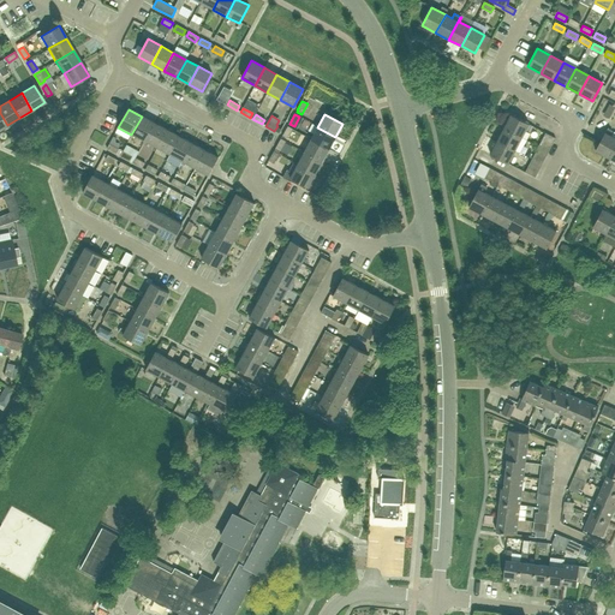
[(503,129),(521,138),(529,124),(511,115),(503,129)]
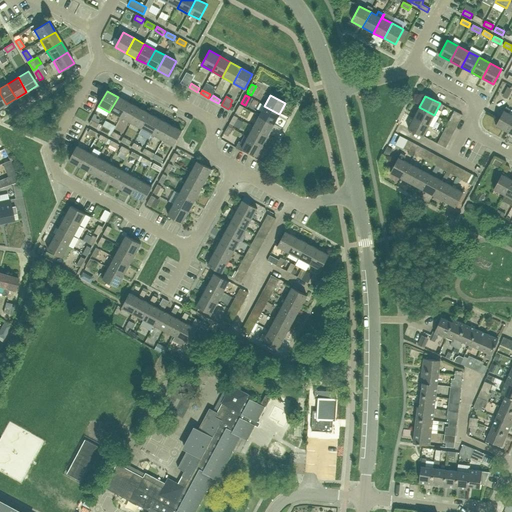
[(128,102),(118,97),(109,112),(120,117),(128,102)]
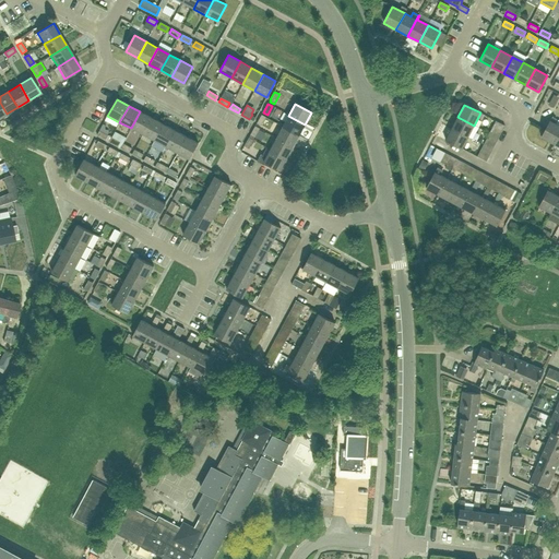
[(281,120),(284,111),(277,108),(273,117),(281,120)]
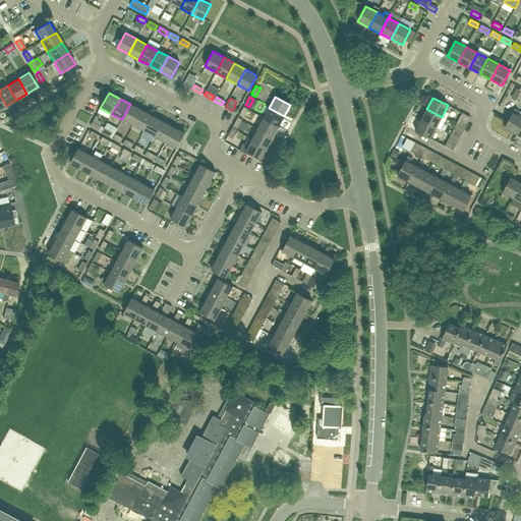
[(122,119),(133,125),(141,110),(130,104),(122,119)]
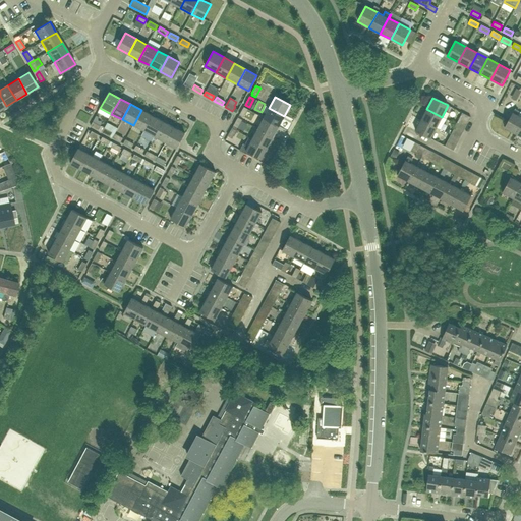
[(247,109),(243,107),(239,115),(243,117),(247,109)]
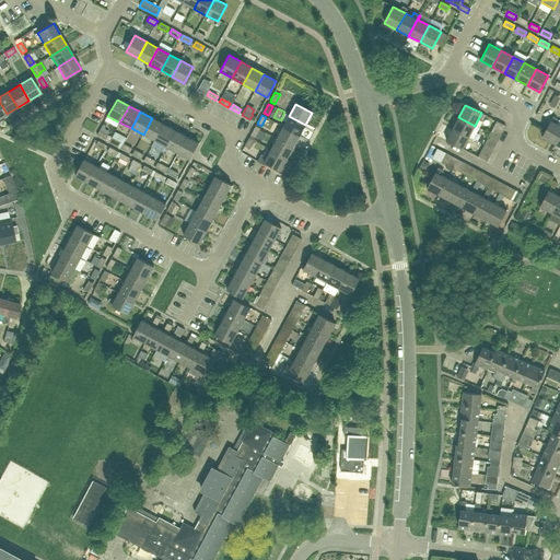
[(300,136),(305,125),(289,116),(283,127),(300,136)]
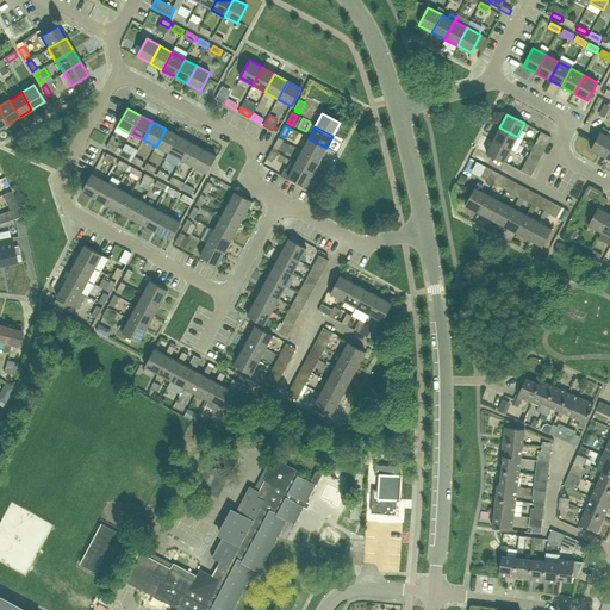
[(499,128),(493,139),(511,149),(517,137),(499,128)]
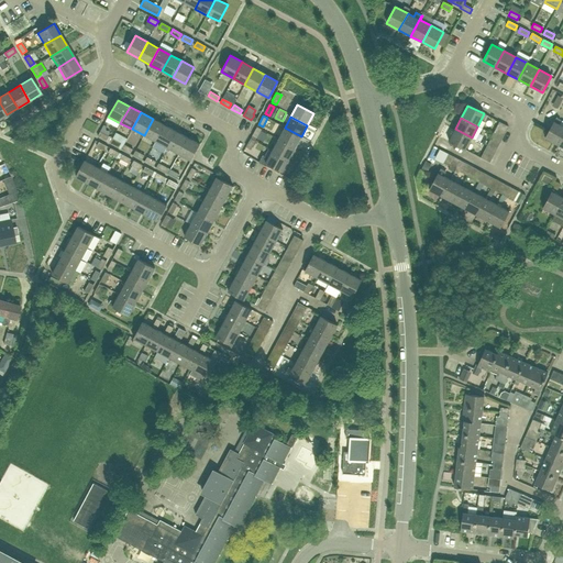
[(556,144),(562,133),(562,125),(559,123),(560,120),(556,118),(544,138),(556,144)]
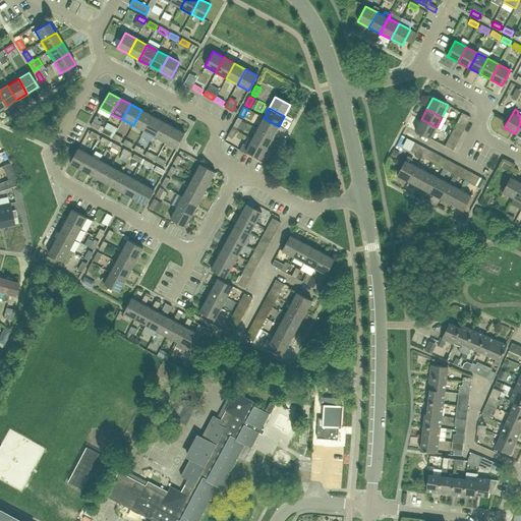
[(141,110),(133,125),(143,131),(152,116),(141,110)]
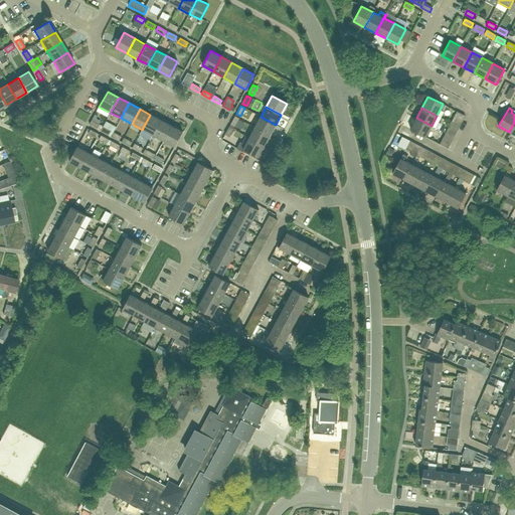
[(457,111),(451,123),(459,127),(465,116),(457,111)]
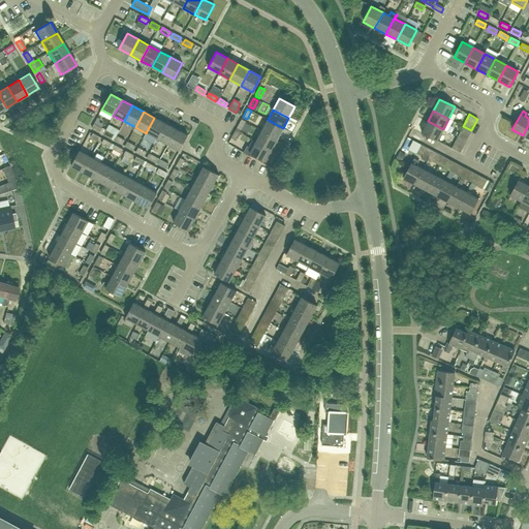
[(104,122),(97,118),(92,128),(100,132),(102,128),(101,127),(104,122)]
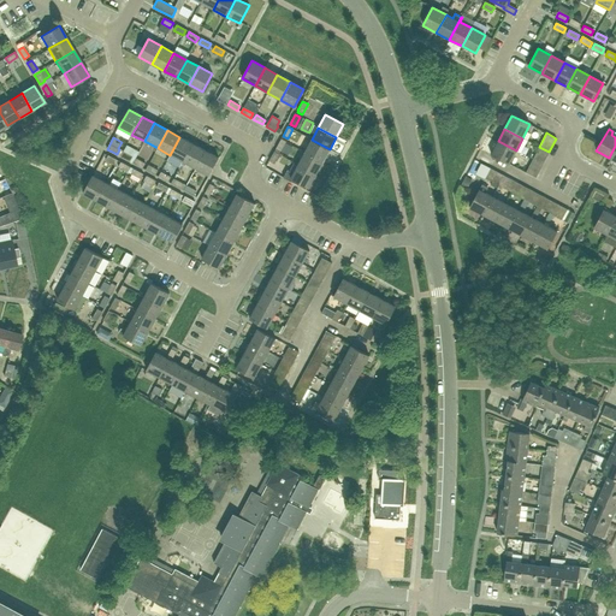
[(193,143),(179,137),(170,155),(183,161),(193,143)]
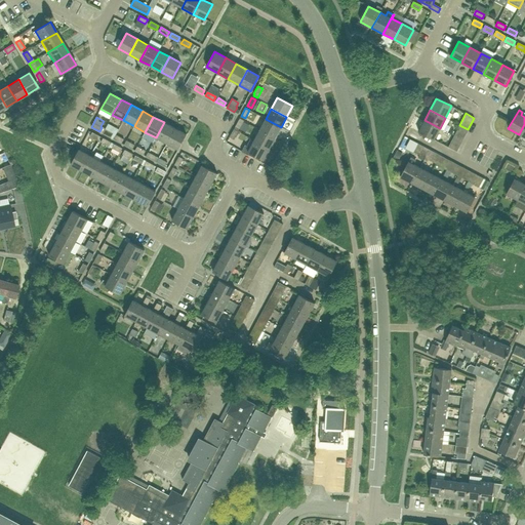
[(243,120),(239,118),(235,126),(239,129),(243,120)]
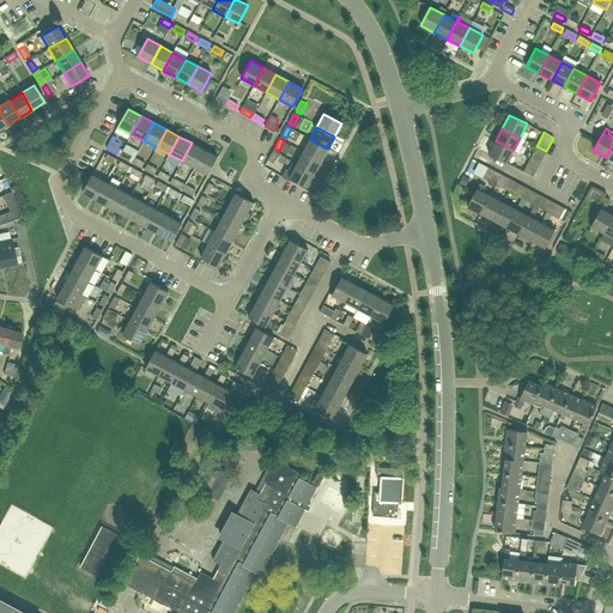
[(328,149),(310,139),(303,152),(321,162),(328,149)]
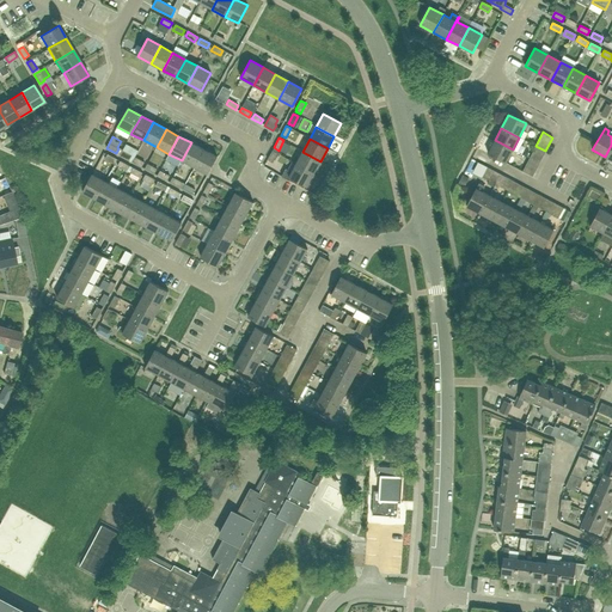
[(506,163),(513,150),(495,140),(488,153),(506,163)]
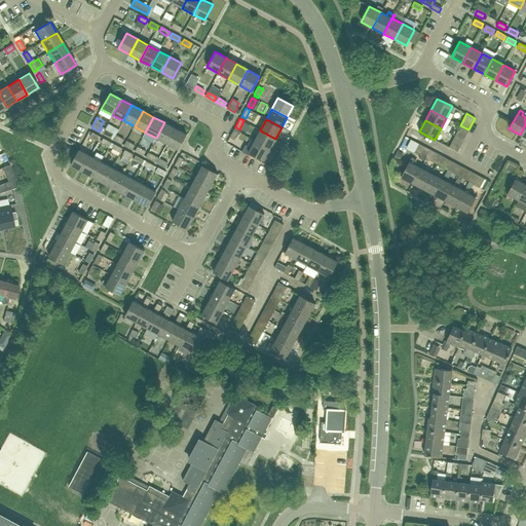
[(156,138),(166,144),(175,128),(164,122),(156,138)]
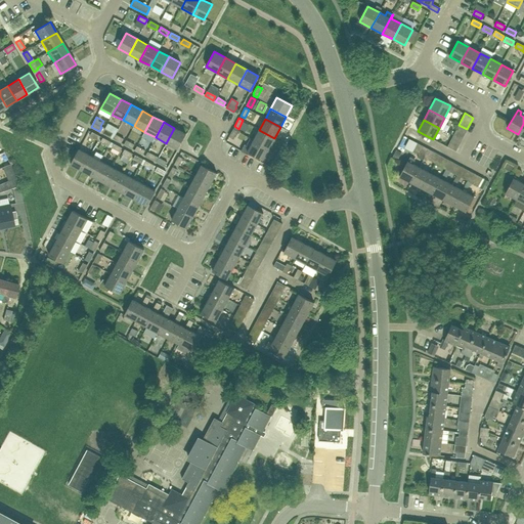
[(467,129),(459,125),(452,135),(462,140),(467,129)]
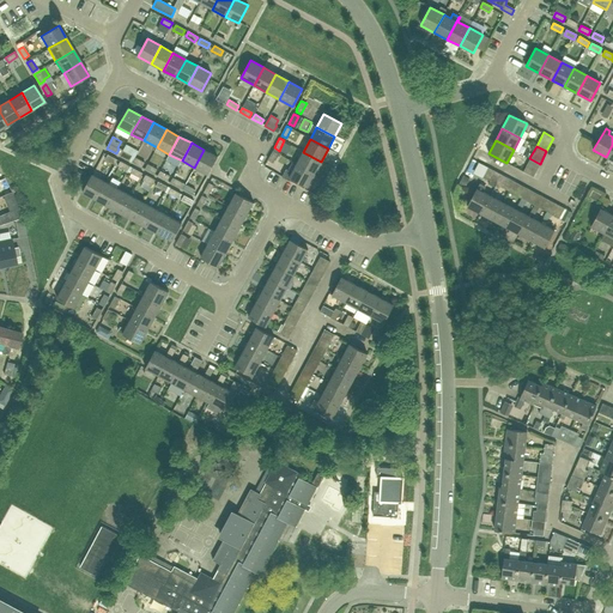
[(217,157),(204,150),(194,168),(207,175),(217,157)]
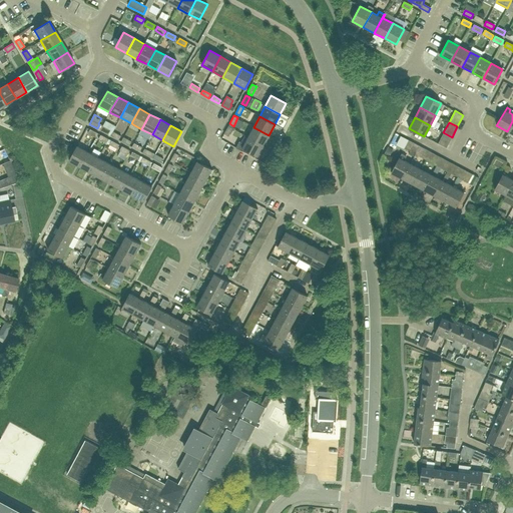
[(110,130),(102,126),(100,130),(108,134),(110,130)]
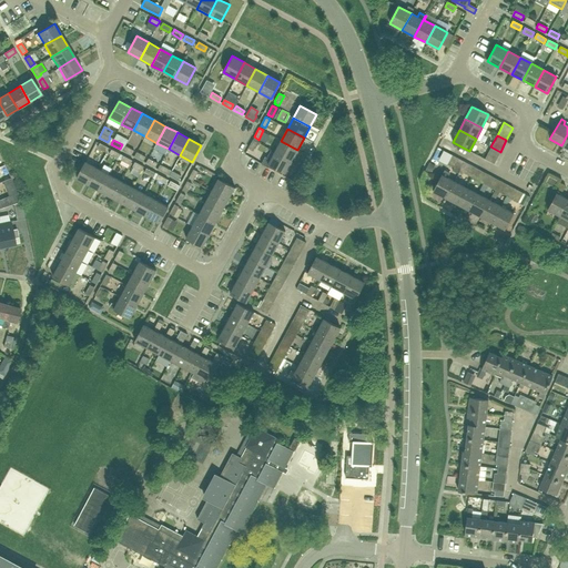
[(274,152),(291,161),(297,150),(281,141),(274,152)]
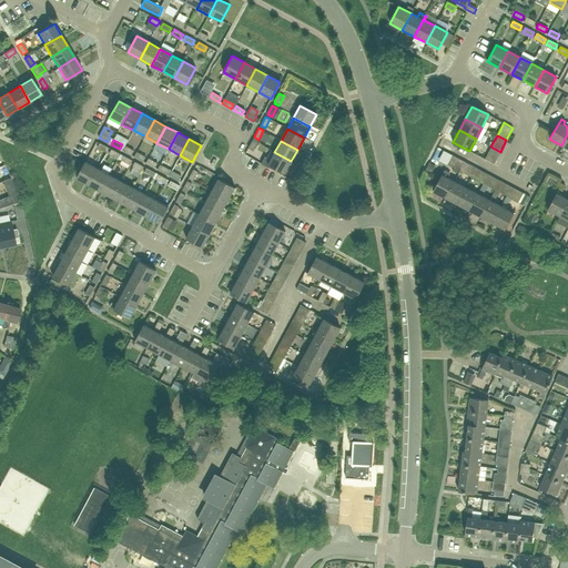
[(109,148),(100,143),(98,148),(107,153),(109,148)]
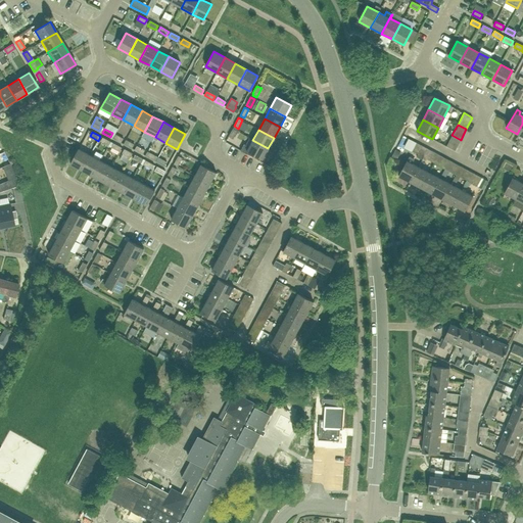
[(124,139),(114,134),(112,138),(121,143),(124,139)]
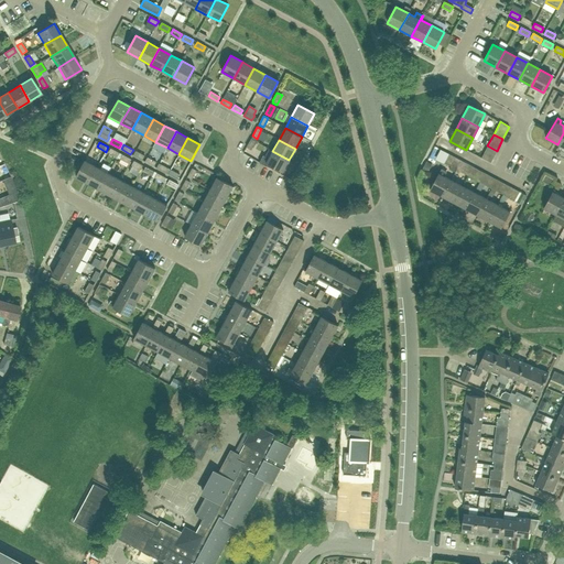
[(490,162),(497,151),(487,145),(481,158),(490,162)]
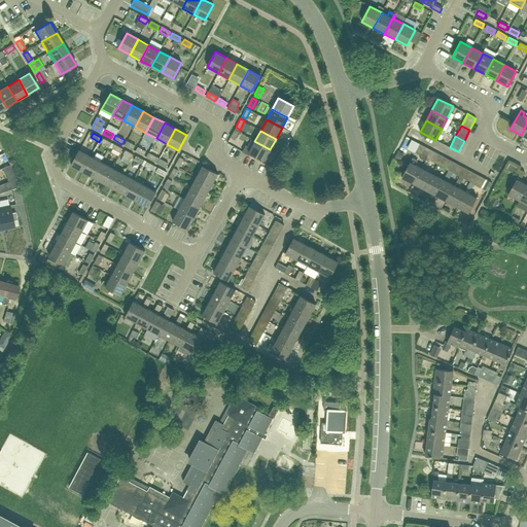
[(111,143),(103,139),(101,143),(109,147),(111,143)]
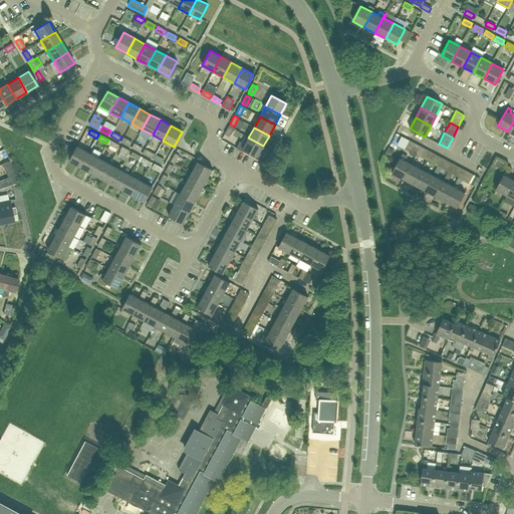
[(132,142),(123,138),(121,142),(130,147),(132,142)]
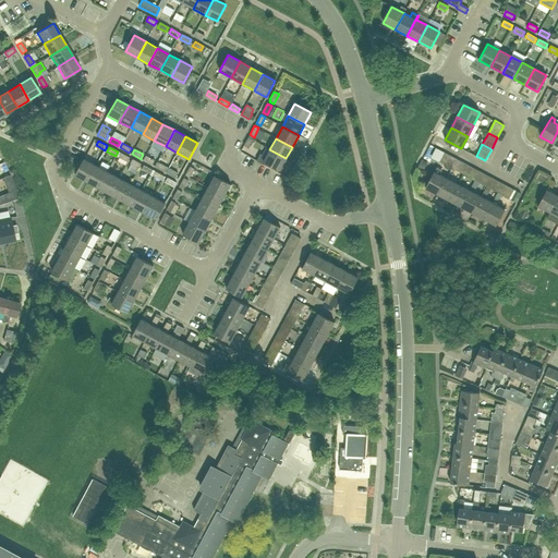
[(155,153),(149,149),(144,160),(152,165),(155,160),(152,159),(155,153)]
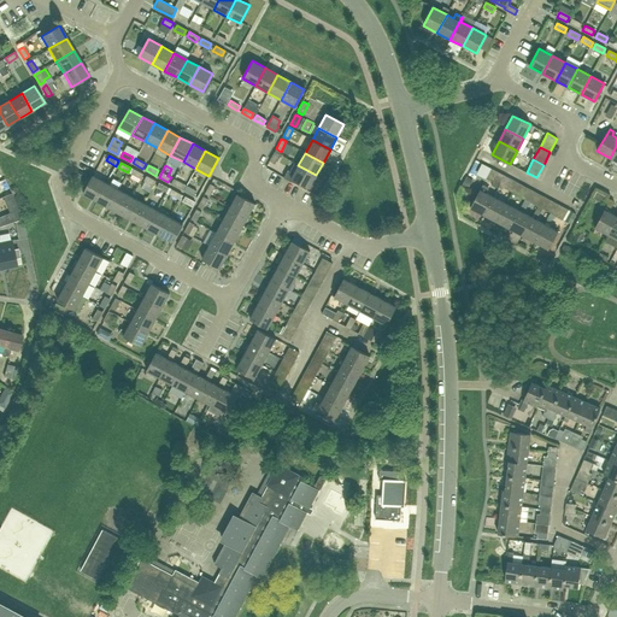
[(293,180),(309,188),(316,175),(298,165),(294,174),(288,170),(285,178),(292,182),(293,180)]
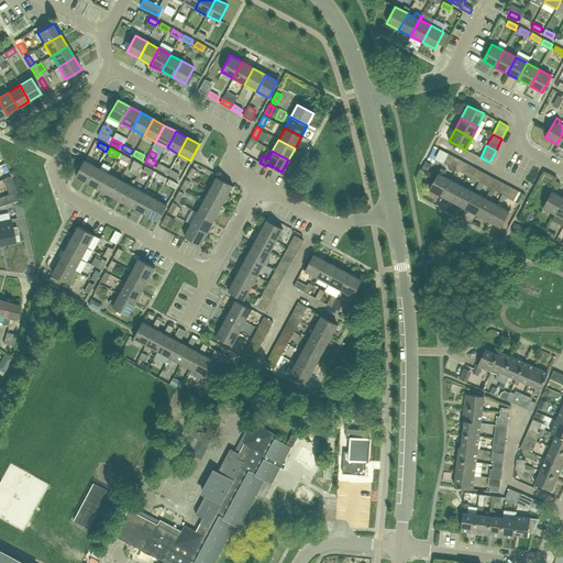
[(131,159),(122,154),(120,159),(129,164),(131,159)]
